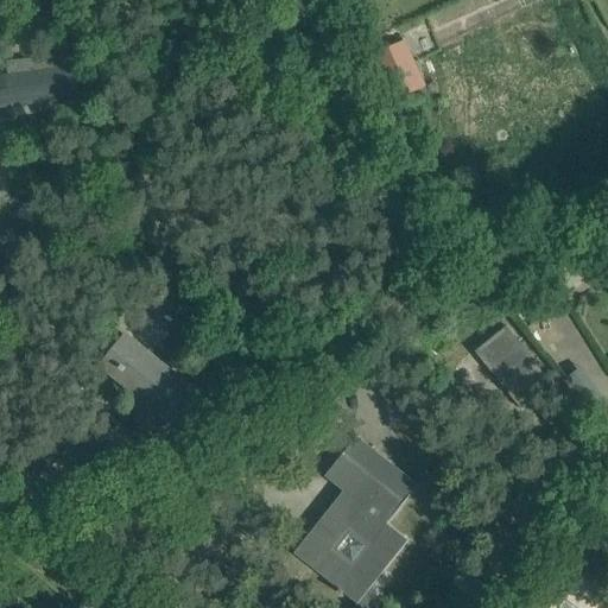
[(404,42),(372,57),(394,102),(425,87),(404,42)]
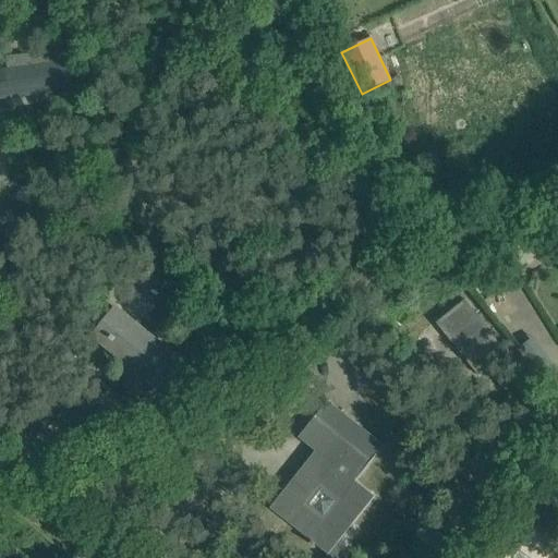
[(43,63),(8,69),(12,98),(72,91),(69,62),(43,65),(43,63)]
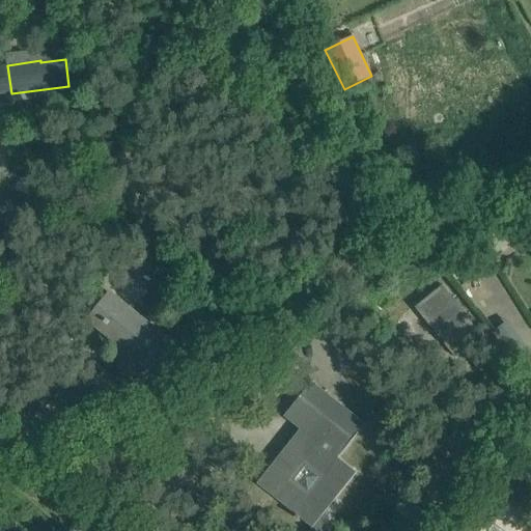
[(502,224),(482,238),(495,255),(514,241),(502,224)]
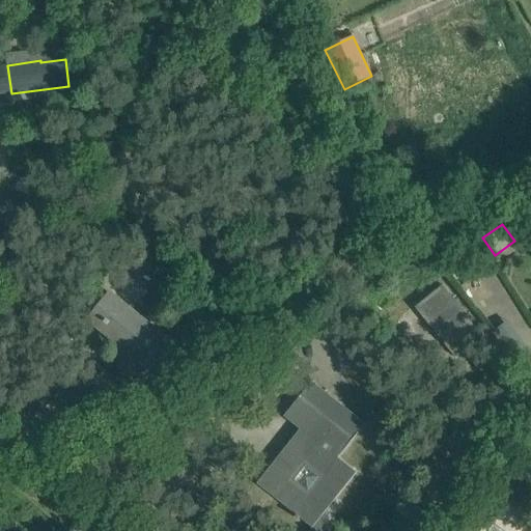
[(169,282),(179,291),(188,281),(177,272),(169,282)]
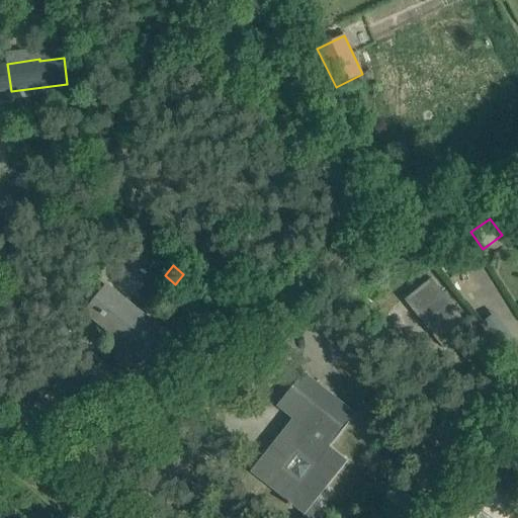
[(470,326),(431,279),(405,301),(443,348),(470,326)]
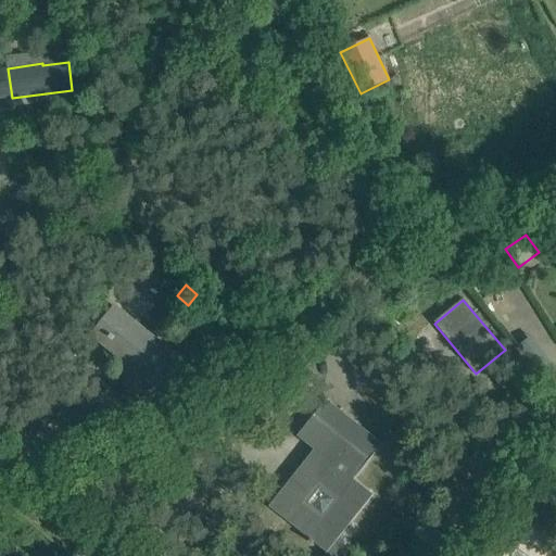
[(115,307),(106,318),(93,335),(140,373),(129,386),(148,401),(154,392),(176,409),(192,389),(179,378),(188,366),(115,307)]
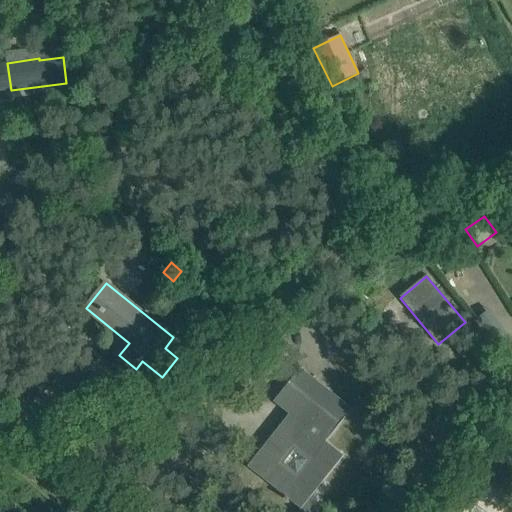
[(343,456),(325,441),(352,408),(301,368),(274,402),(290,414),(248,466),(285,496),(284,498),(288,501),(289,499),(301,509),(343,456)]
